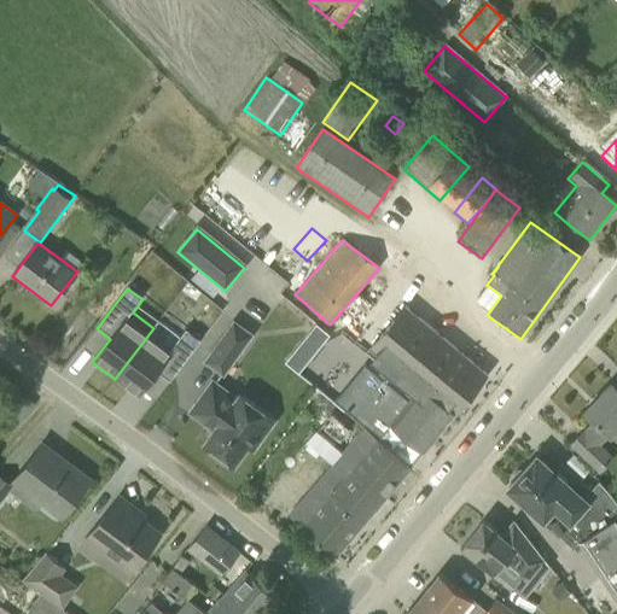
[(366,426),(362,430),(408,468),(421,452),(423,454),(487,376),(402,307),(370,345),(361,346),(353,357),(315,326),(286,362),(366,426)]
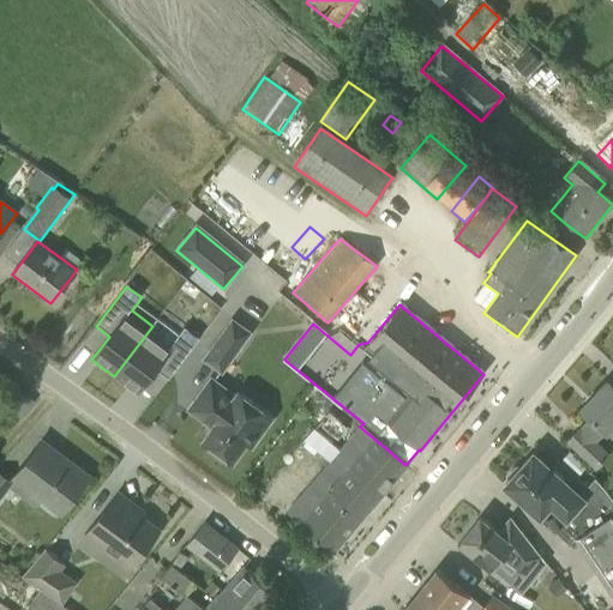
[(221,375),(248,336),(230,324),(203,362),(221,375)]
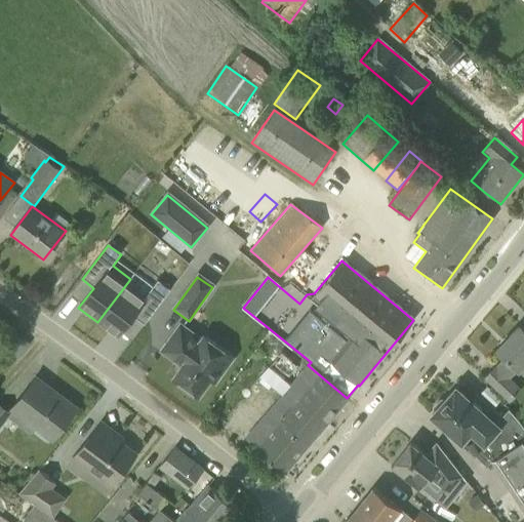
[(130,279),(97,322),(117,336),(132,317),(144,326),(169,291),(157,282),(149,293),(130,279)]
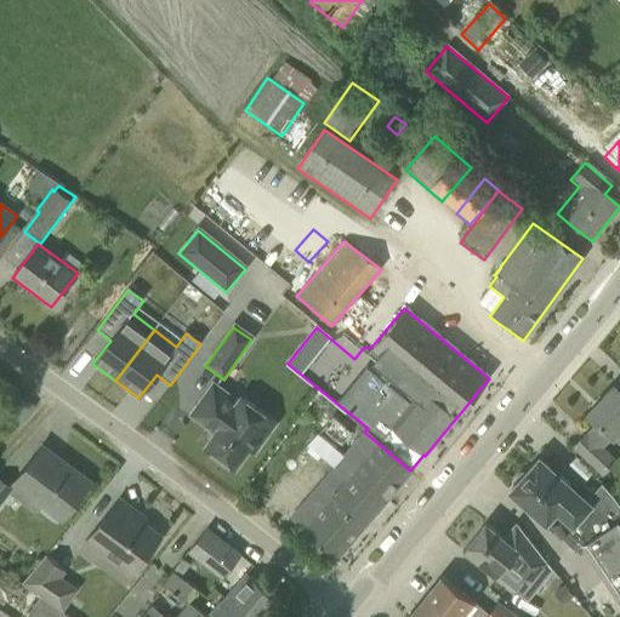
[(215,434),(204,449),(234,470),(249,451),(254,455),(277,422),(238,395),(235,399),(214,383),(189,417),(208,430),(209,428),(215,434)]
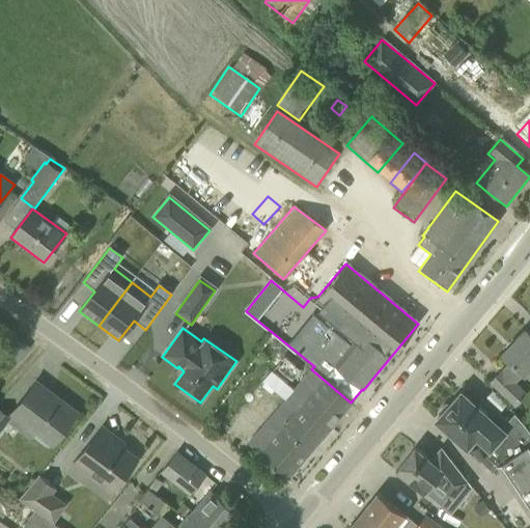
[(526,394),(514,384),(522,377),(523,377),(529,369),(529,337),(525,332),(501,356),(510,364),(491,384),(513,407),(526,394)]
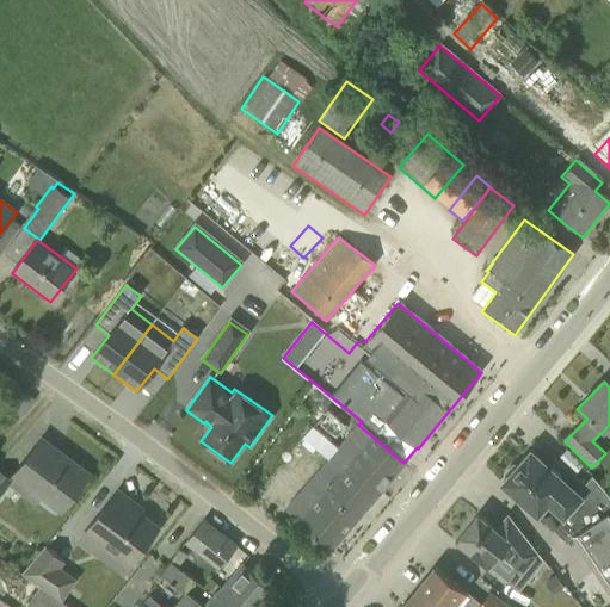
[(405,464),(404,463),(358,425),(337,450),(327,462),(284,513),(331,551),(405,464)]
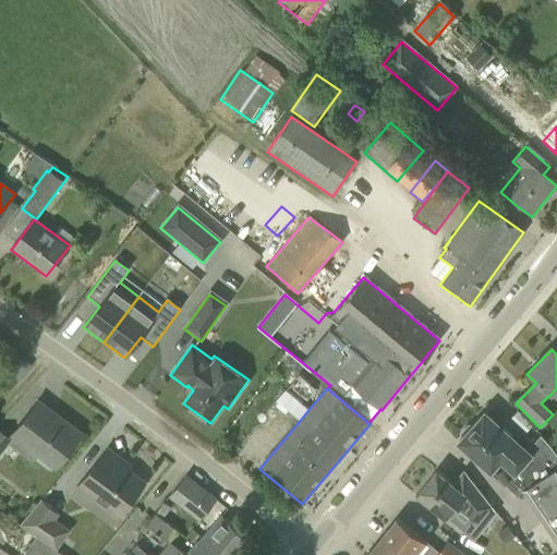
[(299,422),(307,411),(285,393),(274,406),(285,415),(287,412),(299,422)]
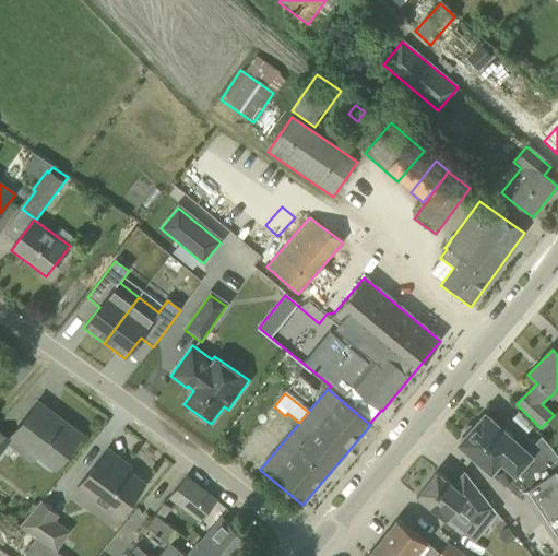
[(12,438),(26,448),(20,456),(28,462),(35,461),(37,459),(54,472),(80,437),(37,405),(12,438)]
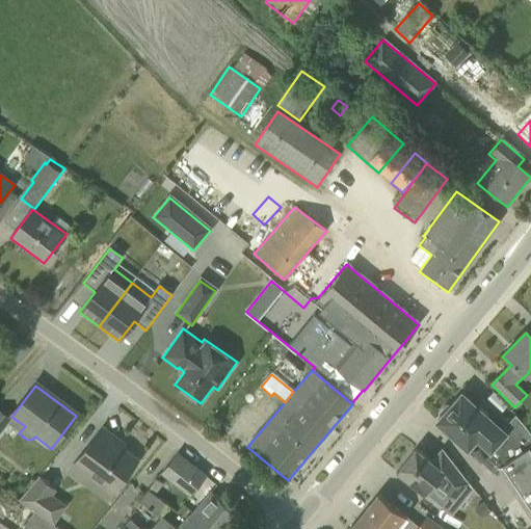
[(496,470),(530,522),(530,437),(524,426),(514,432),(510,429),(511,428),(492,412),(485,418),(461,396),(452,406),(445,406),(437,415),(437,422),(436,423),(466,449),(465,450),(479,463),(484,457),(497,469),(496,470)]
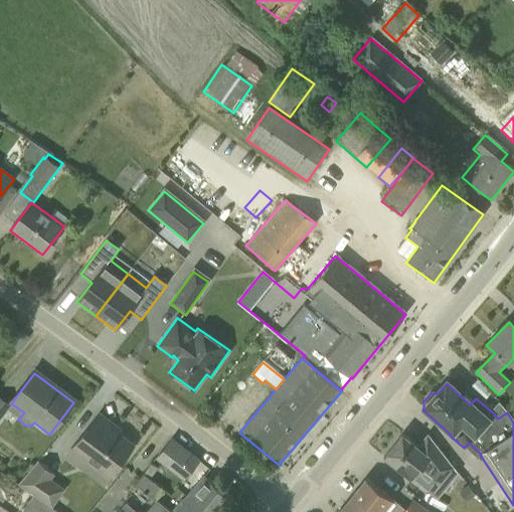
[(0,420),(9,407),(0,400),(0,420)]
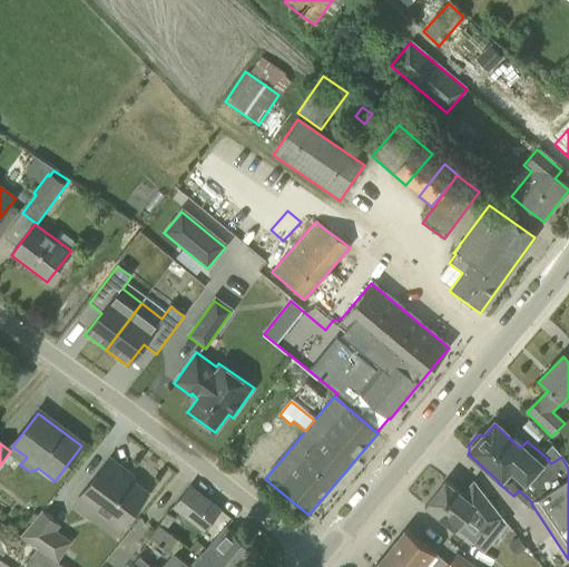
[(87,519),(96,508),(121,528),(147,495),(120,475),(123,471),(108,460),(80,497),(81,498),(72,508),(87,519)]
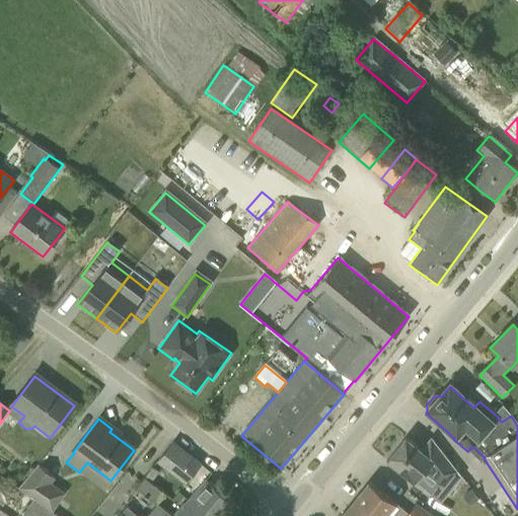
[(424,472),(442,488),(455,471),(430,440),(421,452),(404,439),(385,463),(414,486),(424,472)]
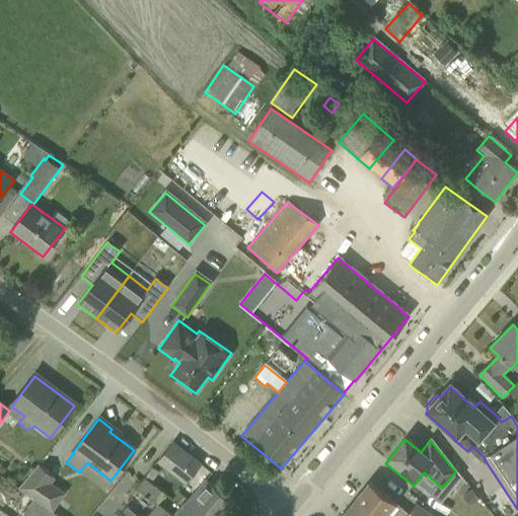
[(156,463),(185,486),(200,467),(171,444),(156,463)]
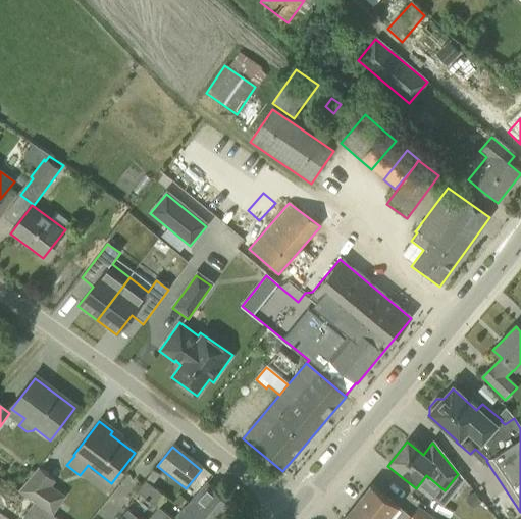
[(37,469),(17,492),(22,496),(50,515),(62,499),(48,488),(53,482),(40,472),(37,469)]
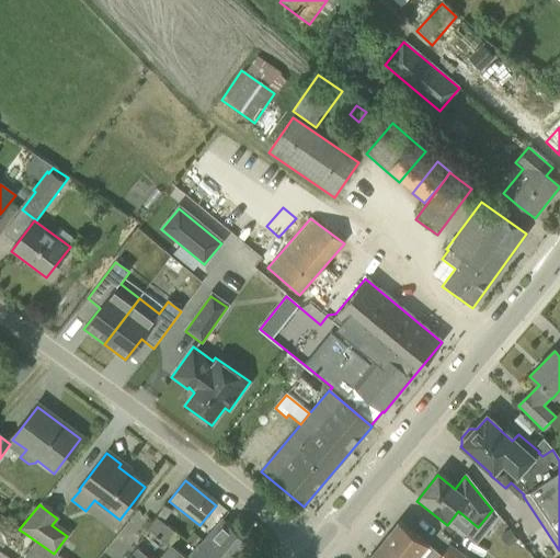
[(146,528),(169,547),(178,535),(155,517),(146,528)]
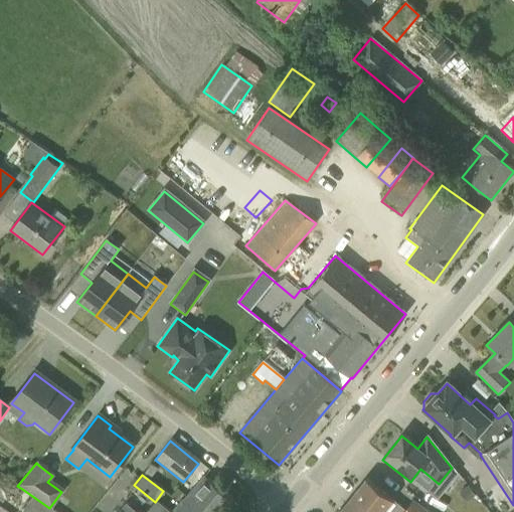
[(203,478),(174,511),(223,511),(231,502),(203,478)]
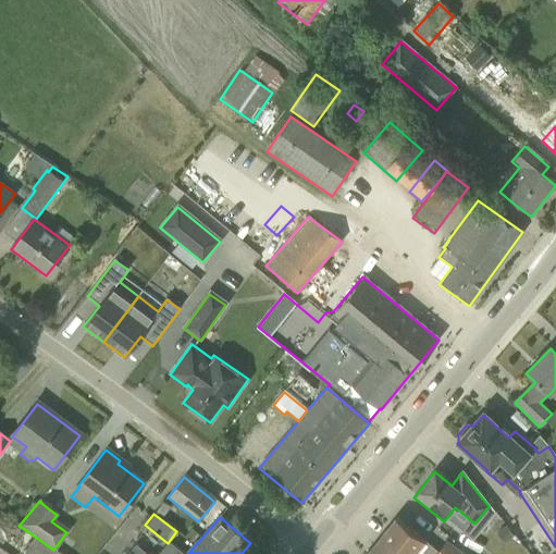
[(458,553),(446,543),(439,553),(436,553),(396,520),(368,553),(458,553)]
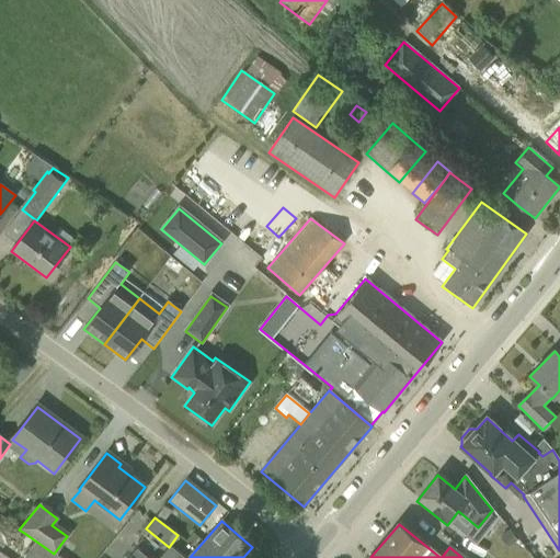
[(509,533),(500,539),(507,549),(516,542),(509,533)]
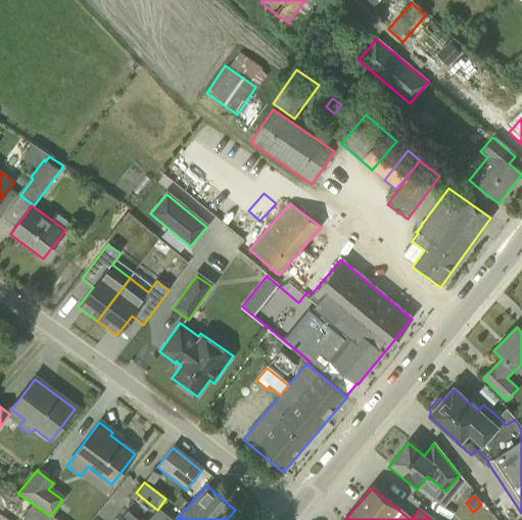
[(54,519),(33,505),(21,519),(54,519)]
